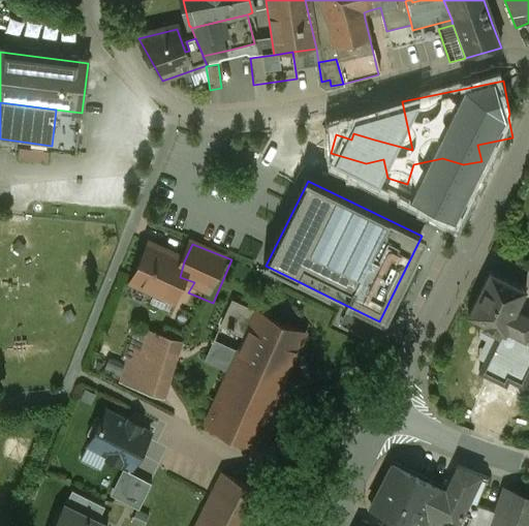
[(180,277),(184,261),(148,247),(130,290),(180,311),(188,292),(194,282),(180,277)]
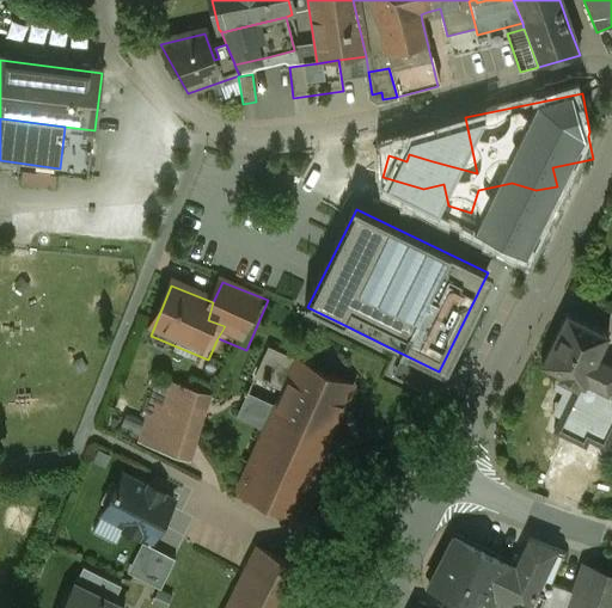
[(604,337),(567,318),(542,368),(561,376),(558,381),(576,390),(579,385),(583,387),(585,384),(606,394),(611,382),(611,370),(595,362),(606,341),(604,337)]
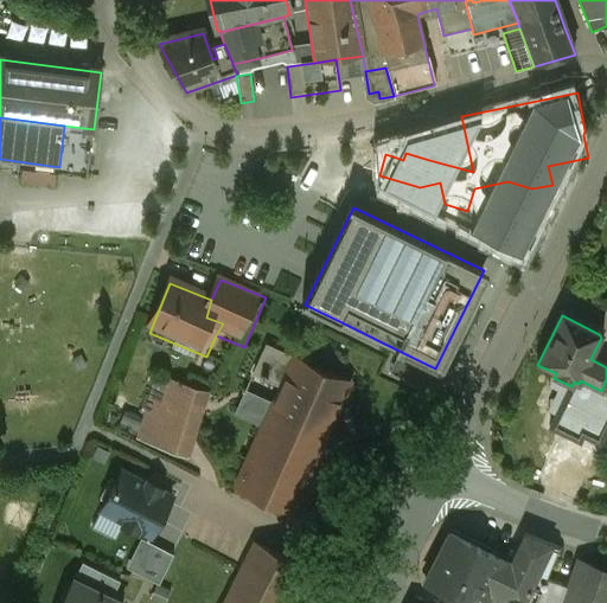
[(382,342),(339,321),(336,328),(378,350),(382,342)]
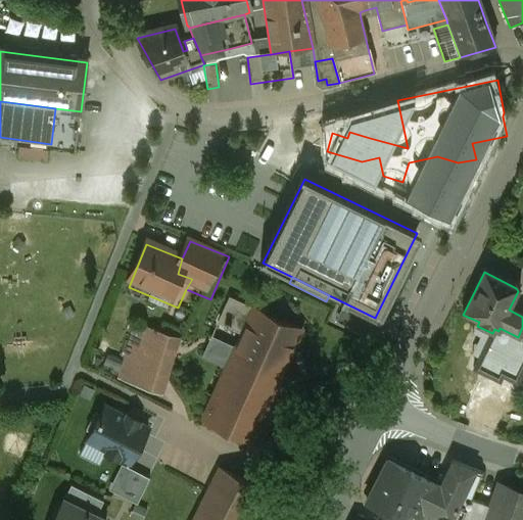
[(229,299),(219,321),(225,323),(224,326),(232,329),(233,327),(242,331),(252,310),(229,299)]
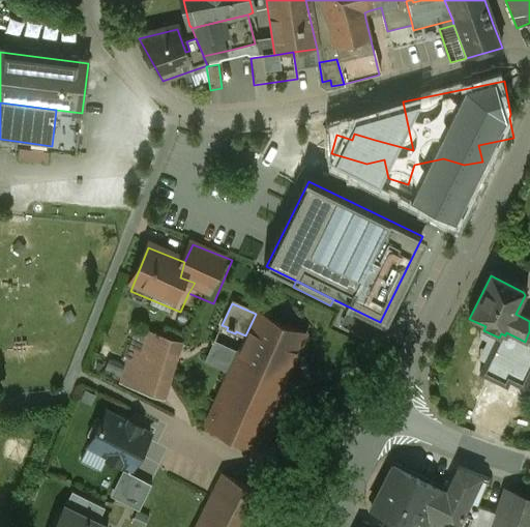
[(245,335),(205,426),(256,448),(305,337),(256,314),(245,335)]
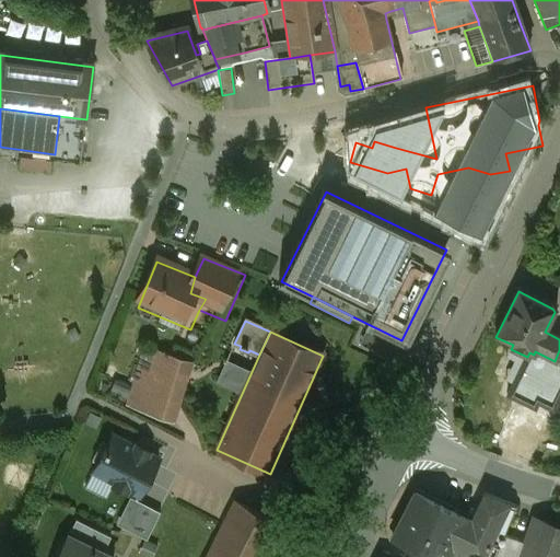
[(181,361),(143,350),(126,408),(162,419),(181,361)]
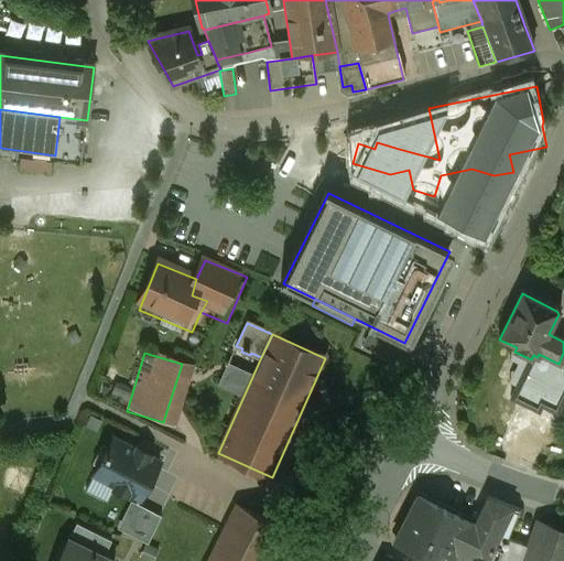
[(563,365),(542,411),(556,418),(563,400),(563,365)]
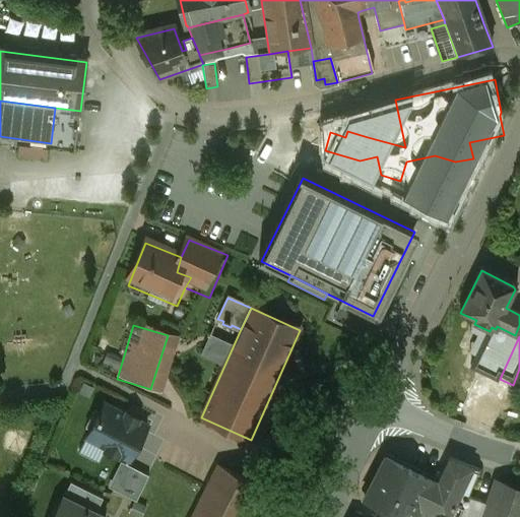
[(125,416),(104,406),(86,440),(106,450),(105,452),(117,458),(118,456),(129,462),(146,428),(137,423),(138,421),(126,414),(125,416)]
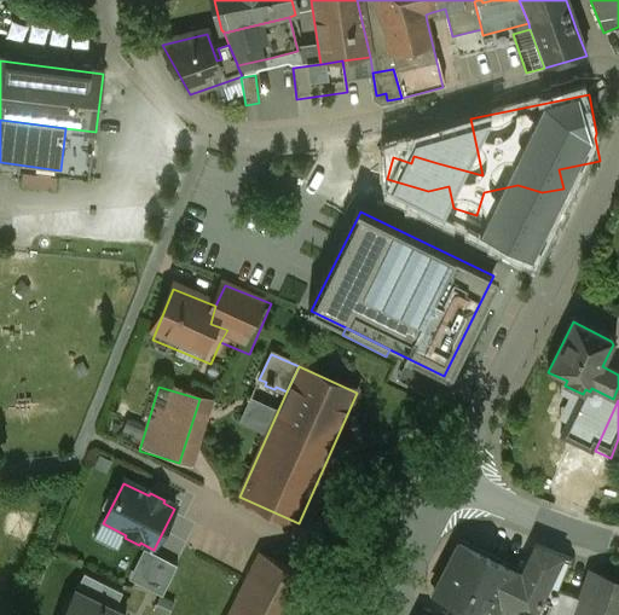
[(515,574),(458,545),(433,597),(469,614),(495,614),(499,605),(515,574)]
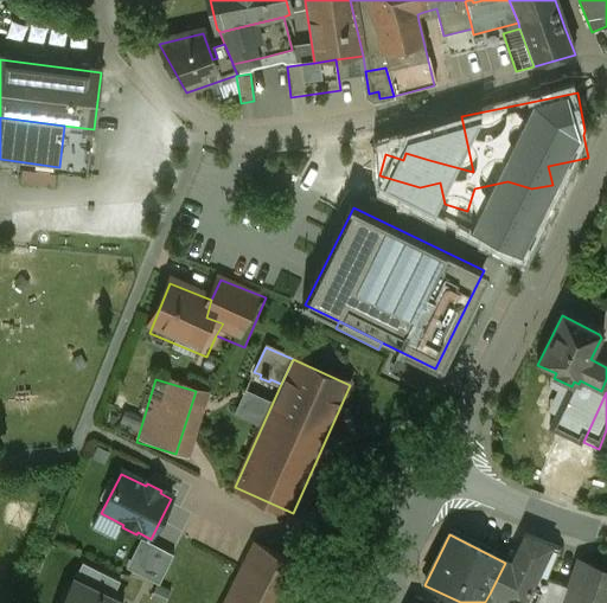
[(560,551),(524,538),(511,565),(544,585),(560,551)]
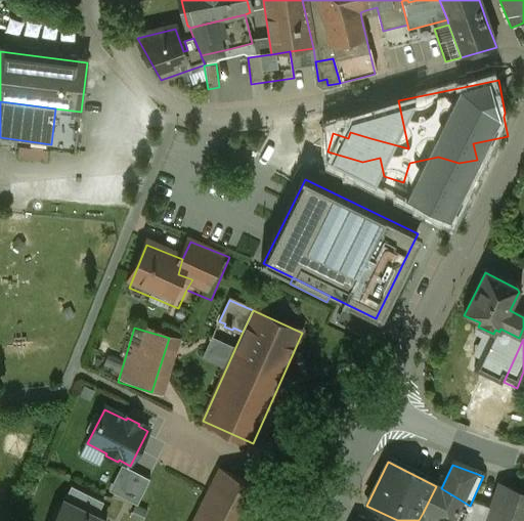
[(149,482),(127,470),(114,495),(137,508),(149,482)]
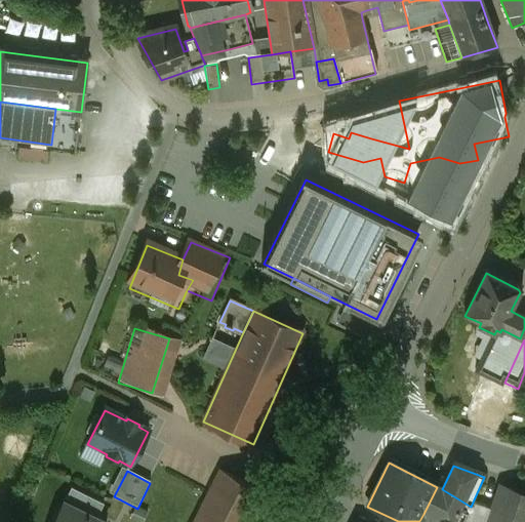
[(220,472),(196,521),(246,521),(261,491),(220,472)]
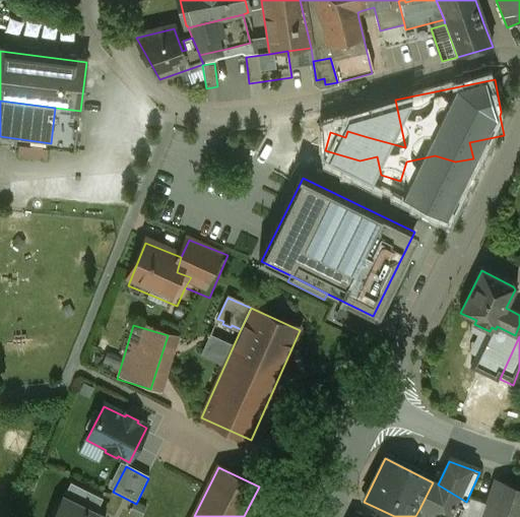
[(73,482),(68,493),(100,506),(105,496),(73,482)]
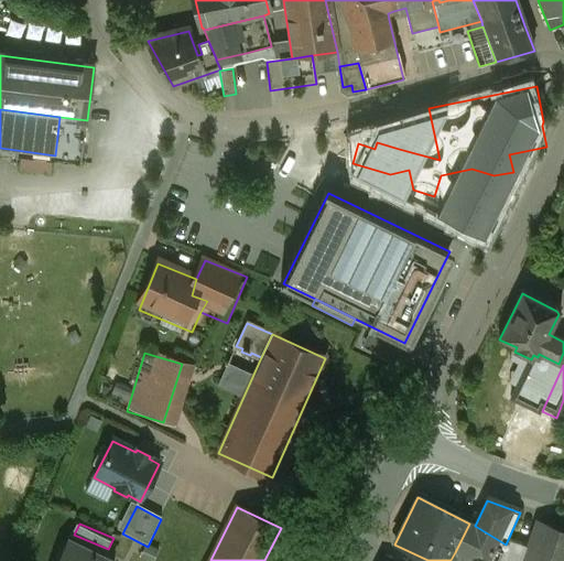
[(475,526),(469,524),(455,552),(469,559),(469,560),(487,560),(490,552),(491,553),(492,550),(501,554),(506,545),(475,526)]
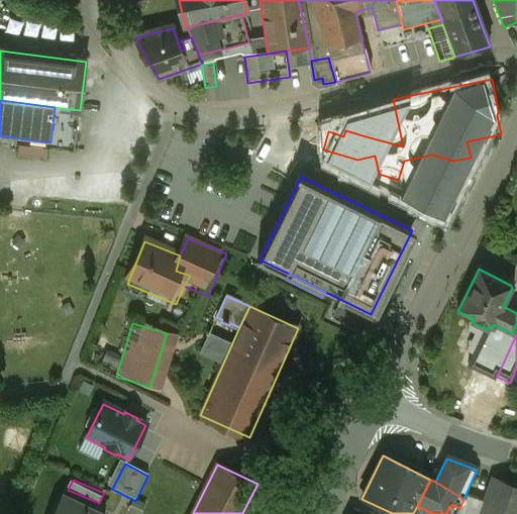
[(516,513),(516,493),(492,486),(482,513),(516,513)]
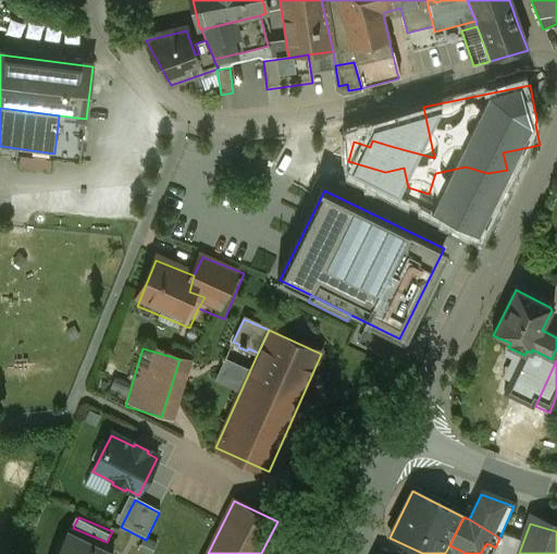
[(106,553),(67,536),(59,553),(106,553)]
